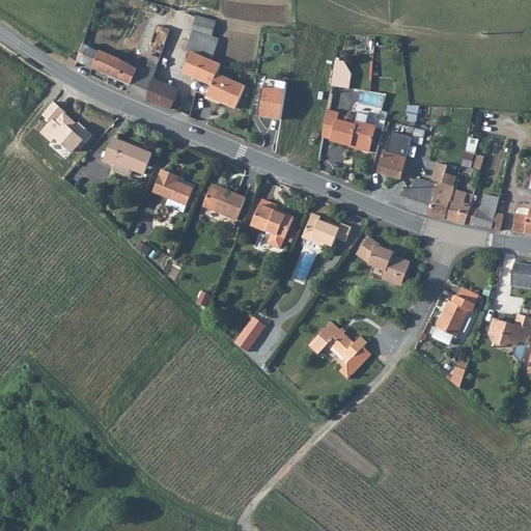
[(169,17),(168,21),(171,22),(176,8),(169,7),(167,16),(169,17)]
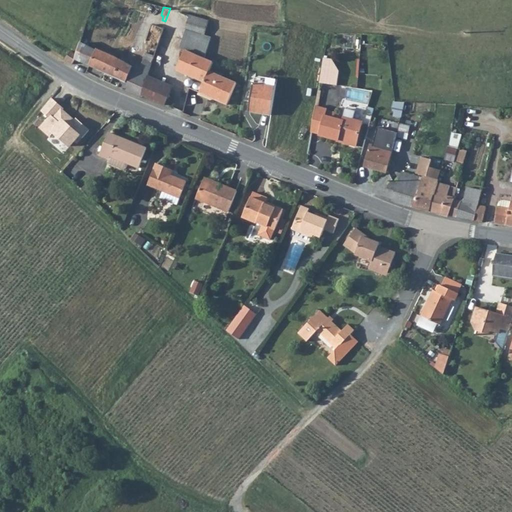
[(185,51),(177,70),(193,78),(199,57),(210,19),(191,14),(181,50),(185,51)]
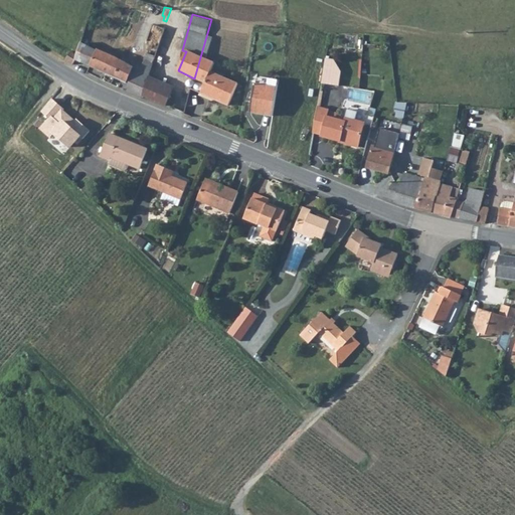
[(143,98),(149,76),(154,63),(146,59),(143,65),(136,62),(135,65),(99,50),(98,52),(79,45),(75,55),(68,52),(65,59),(74,65),(75,61),(126,83),(124,90),(143,98)]
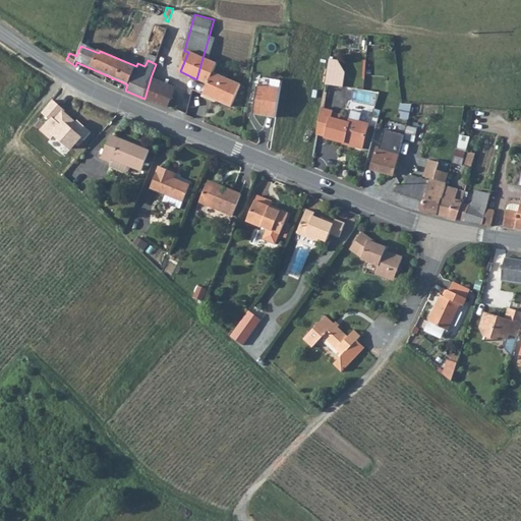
[(203,58),(196,79),(209,84),(205,95),(233,107),(242,85),(214,73),(218,64),(203,58)]
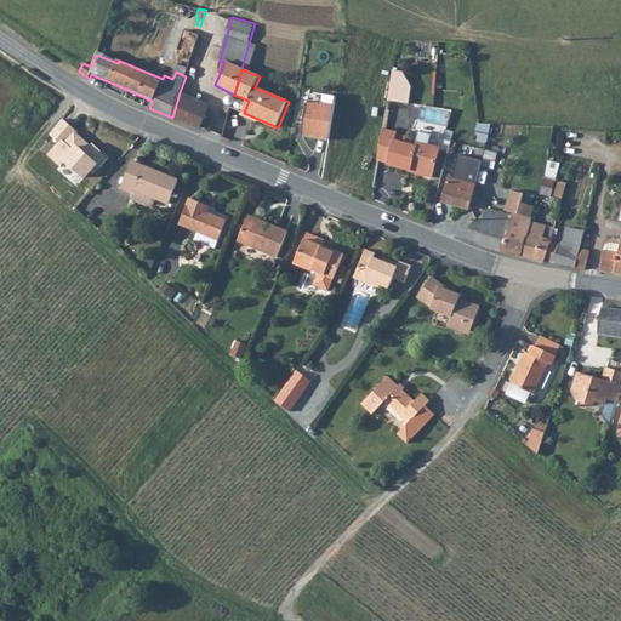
[(394,70),(389,101),(411,104),(414,86),(406,72),(394,70)]
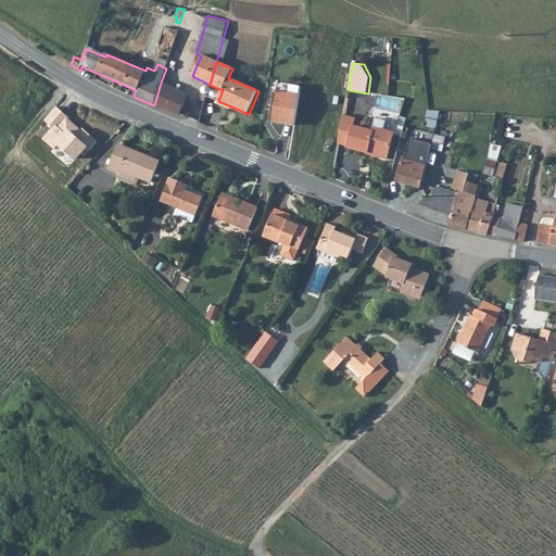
[(187,91),(161,83),(154,105),(178,115),(187,91)]
